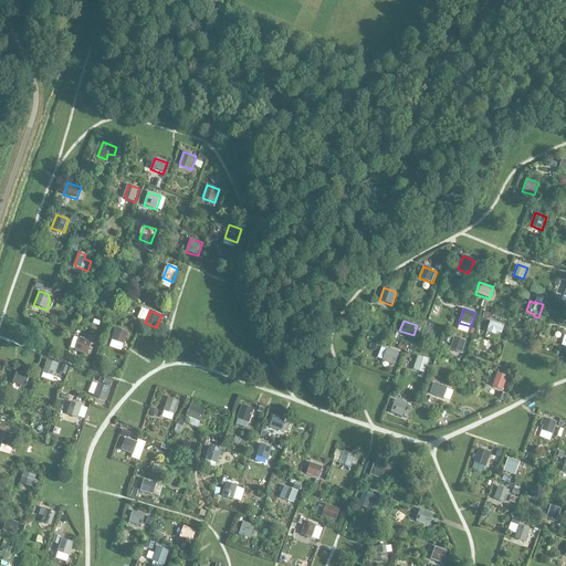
[(501,335),(504,325),(491,321),(486,333),(496,336),(496,334),(501,335)]
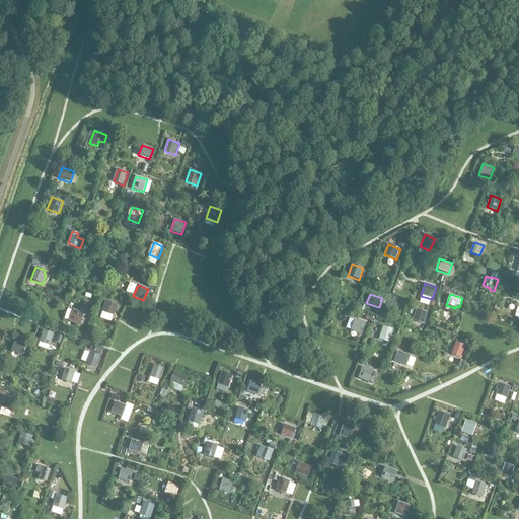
[(101,312),(115,316),(118,305),(105,301),(101,312)]
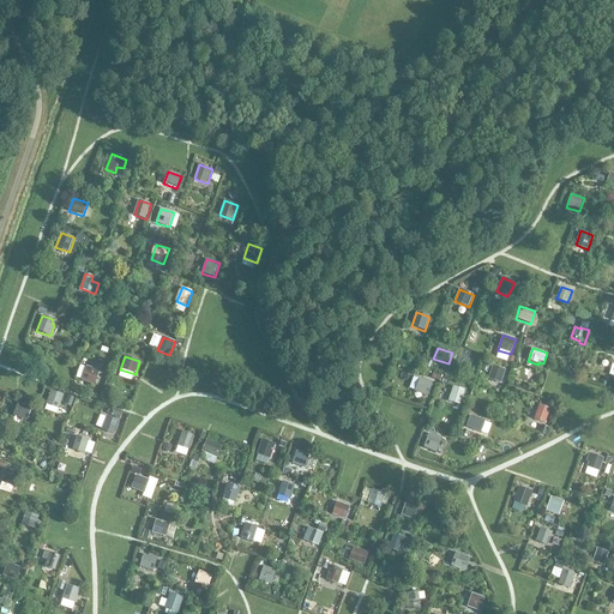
[(82,381),(95,386),(100,371),(86,366),(82,381)]
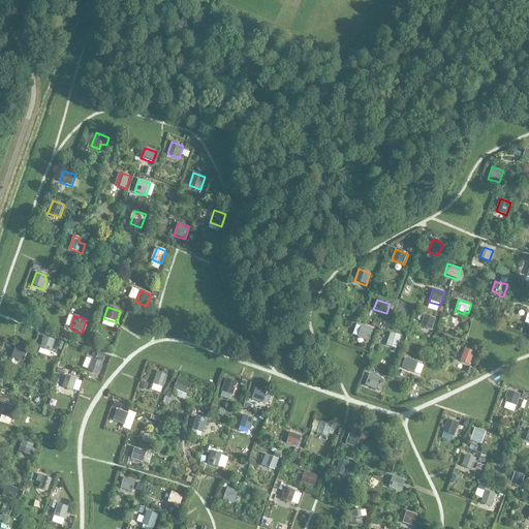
[(432,331),(436,319),(425,315),(421,327),(432,331)]
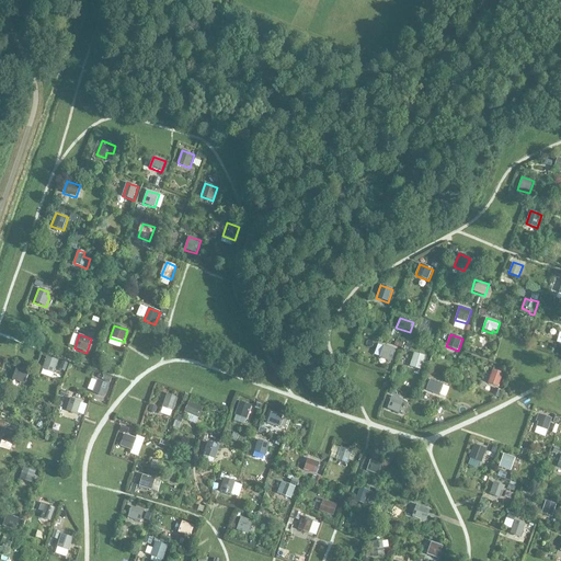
[(379,358),(391,363),(396,350),(384,345),(379,358)]
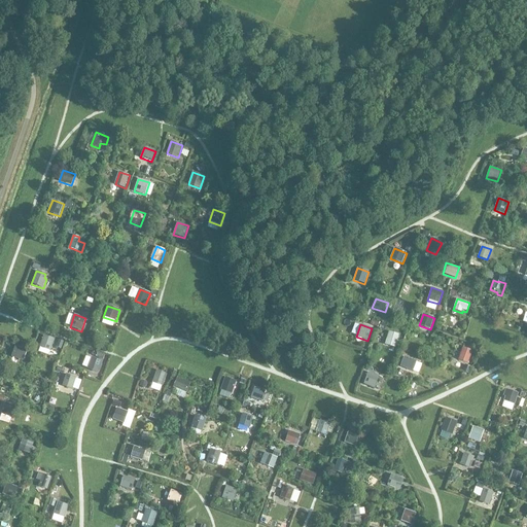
[(385,344),(395,347),(399,335),(389,331),(385,344)]
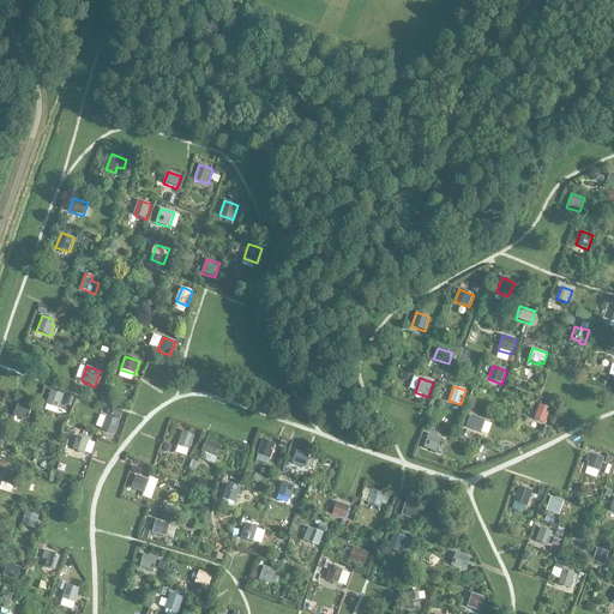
[(59,409),(64,396),(50,391),(46,405),(59,409)]
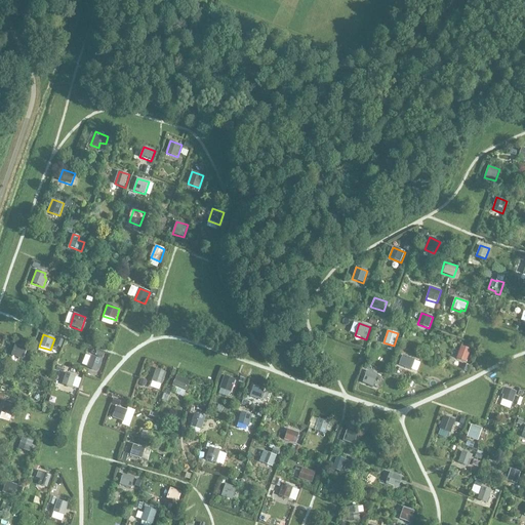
[(15,346),(11,356),(23,360),(27,350),(15,346)]
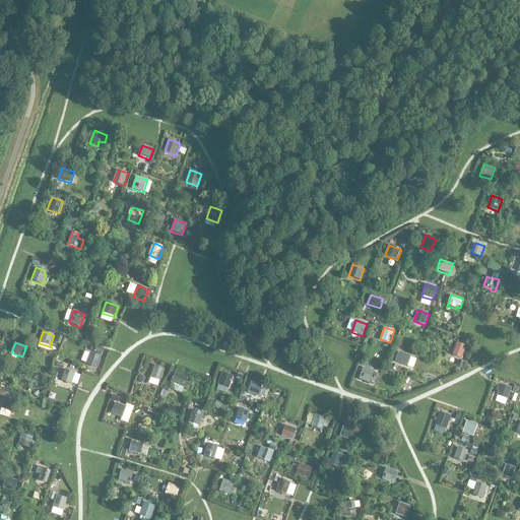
[(456,342),(452,355),(462,359),(466,346),(456,342)]
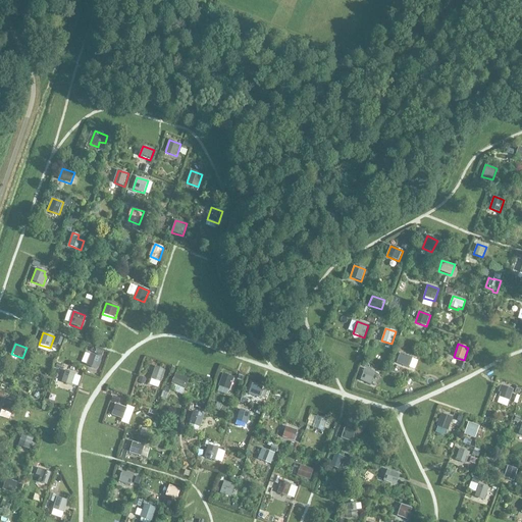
[(103,358),(92,353),(87,365),(98,369),(103,358)]
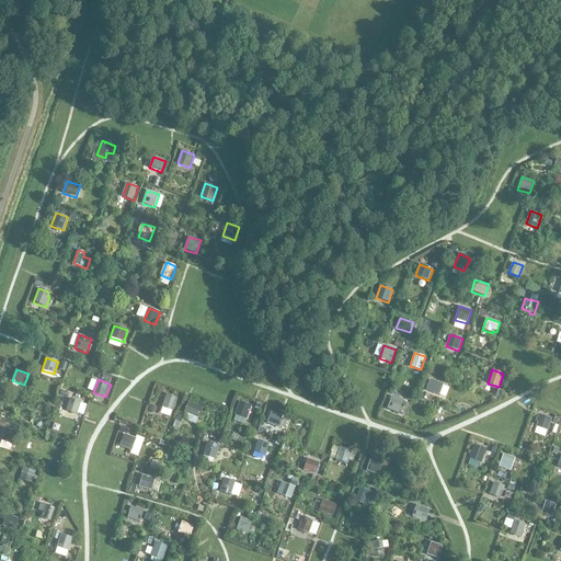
[(431,380),(426,390),(439,396),(444,385),(431,380)]
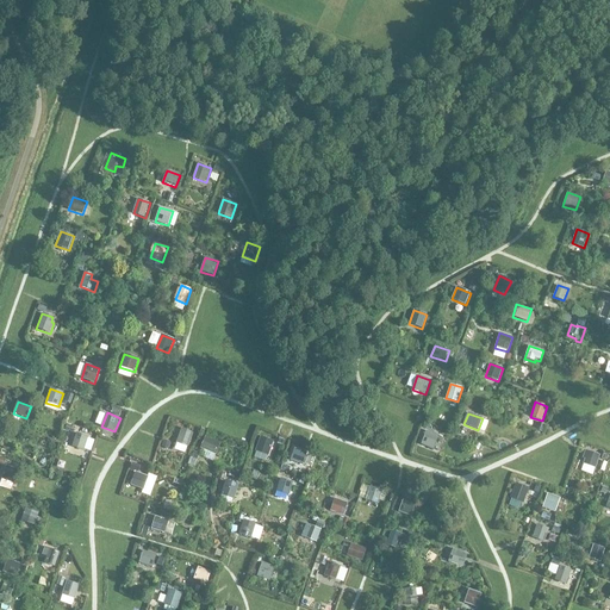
[(188,447),(193,433),(181,429),(176,443),(188,447)]
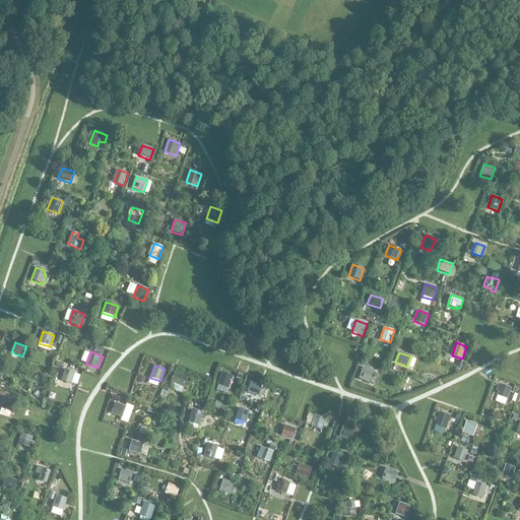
[(375,372),(364,368),(359,380),(370,384),(375,372)]
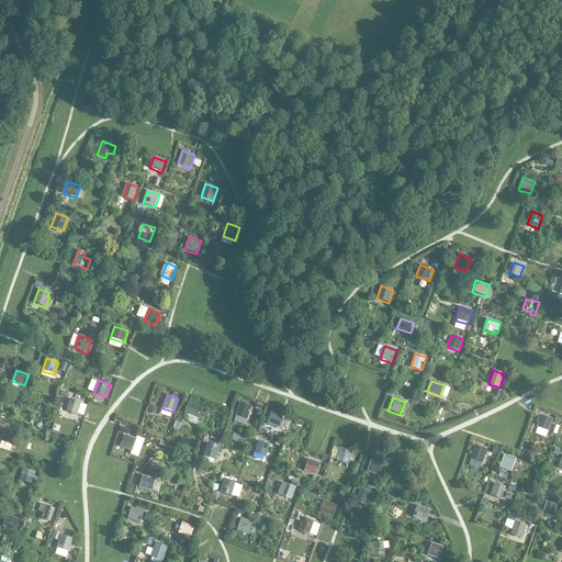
[(66,412),(77,416),(82,403),(70,398),(66,412)]
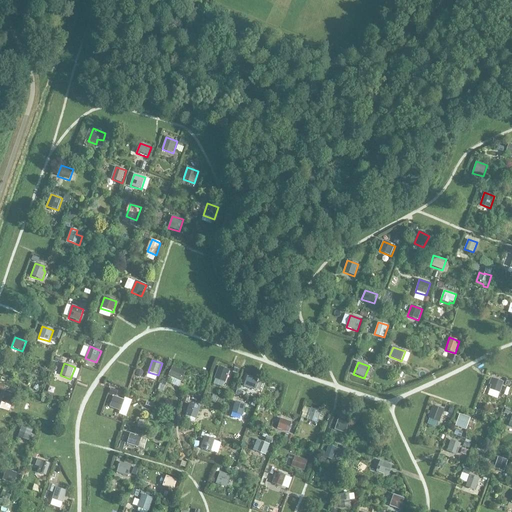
[(180,382),(185,372),(173,367),(169,375),(173,377),(172,379),(180,382)]
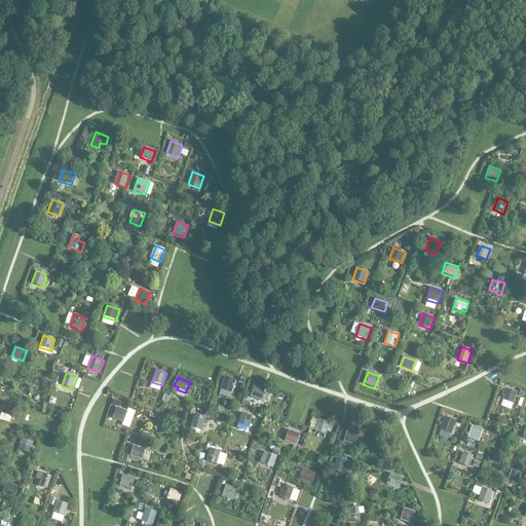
[(221,388),(231,392),(235,381),(225,377),(221,388)]
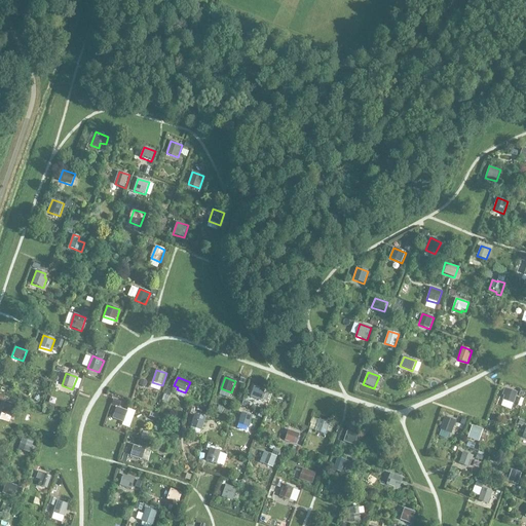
[(249,398),(262,402),(266,390),(253,386),(249,398)]
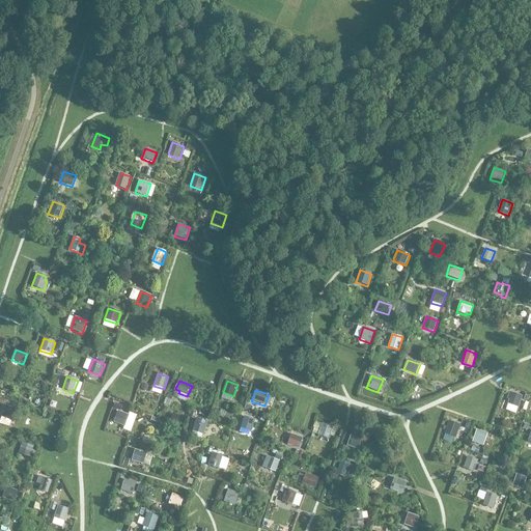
[(519,408),(523,396),(509,392),(507,399),(509,399),(507,404),(519,408)]
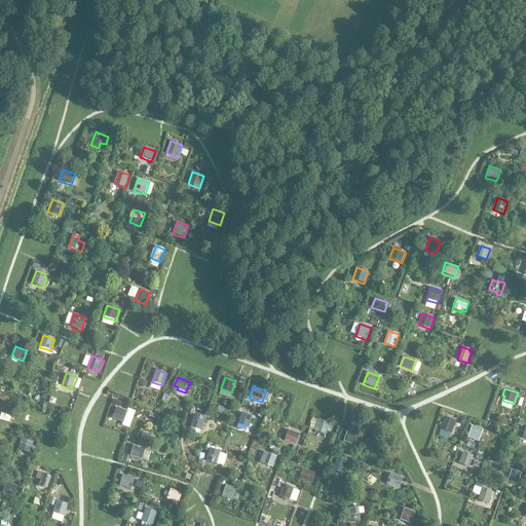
[(5,402),(1,413),(11,417),(15,406),(5,402)]
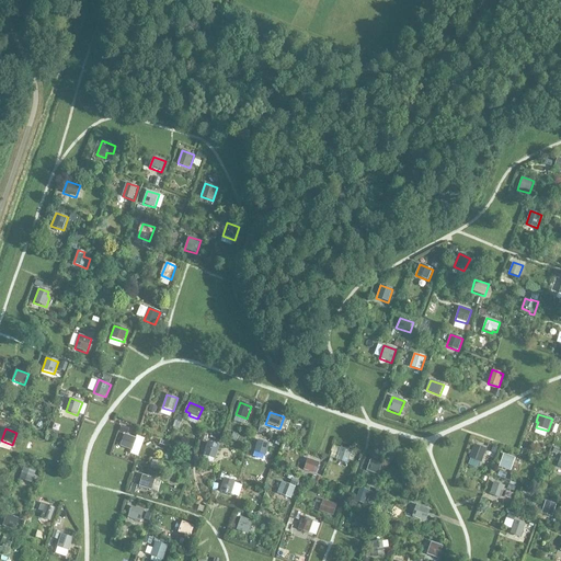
[(133,450),(137,438),(125,434),(121,446),(133,450)]
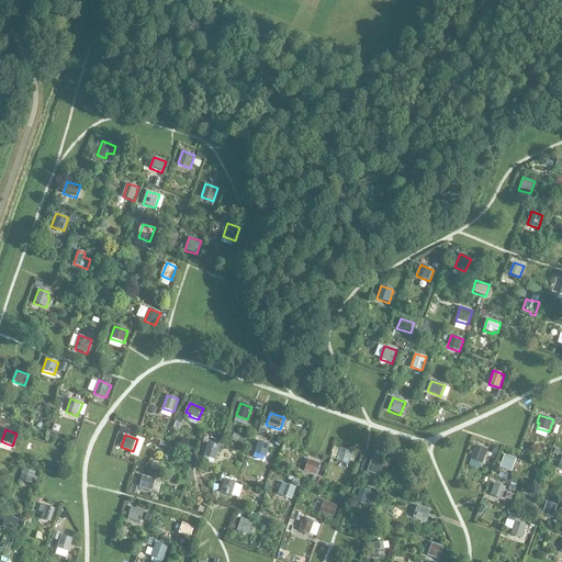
[(255,453),(267,457),(270,445),(258,440),(255,453)]
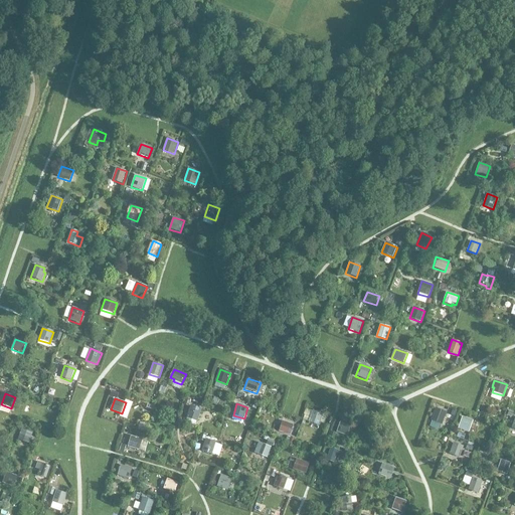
[(203,410),(192,406),(188,419),(199,422),(203,410)]
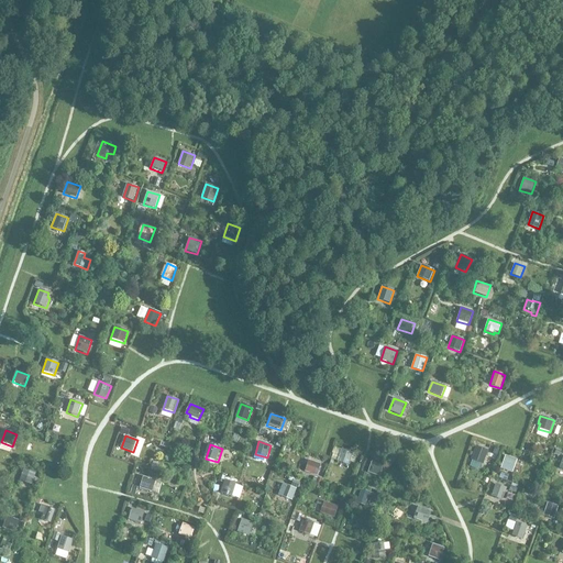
[(473,460),(483,463),(487,450),(478,446),(473,460)]
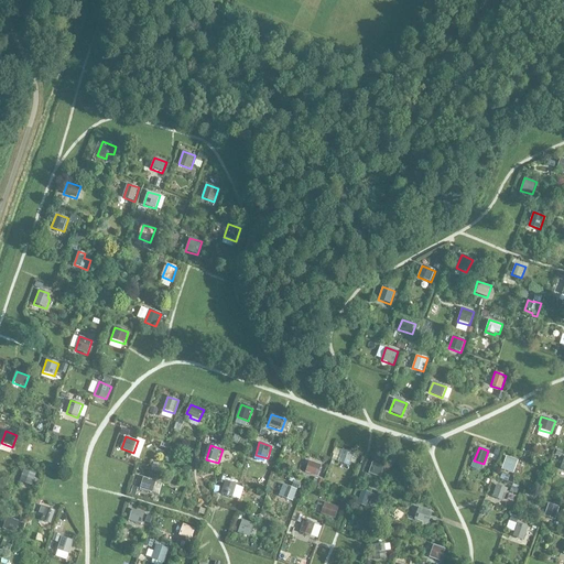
[(349,467),(354,454),(343,449),(337,463),(349,467)]
